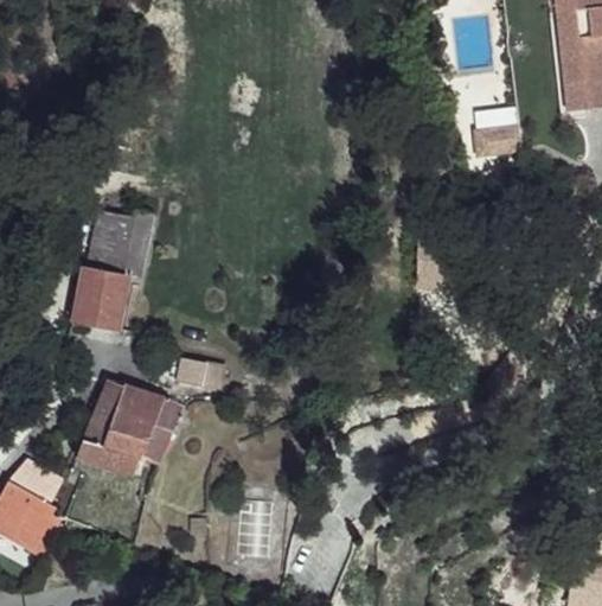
[(517,0),(530,26),(536,61),(542,116),(590,110),(586,83),(580,84),(574,43),(582,42),(600,38),(599,20),(601,19),(601,0),(517,0)]
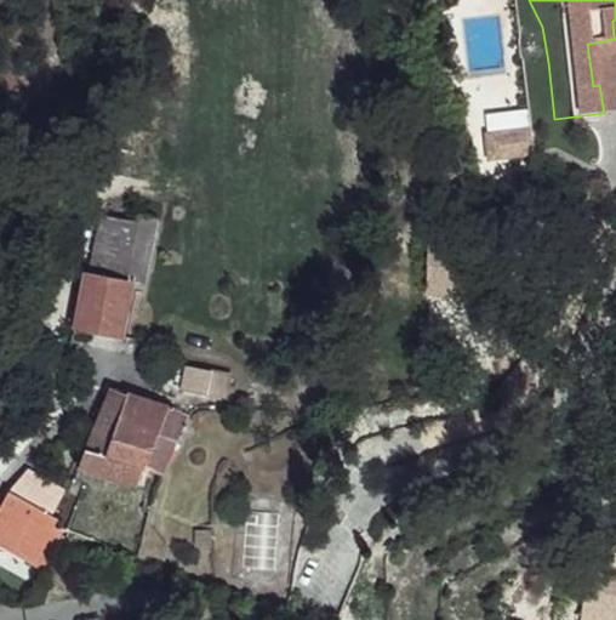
[(595,43),(587,44),(593,86),(599,85),(595,43)]
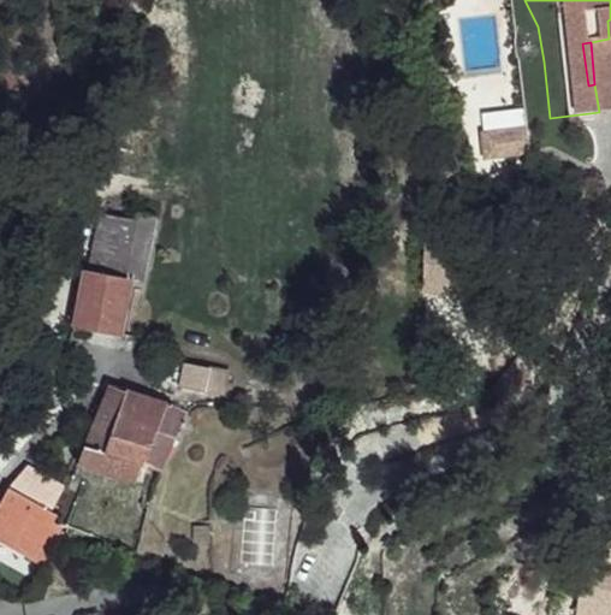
[(525,126),(476,131),(481,157),(528,151),(525,126)]
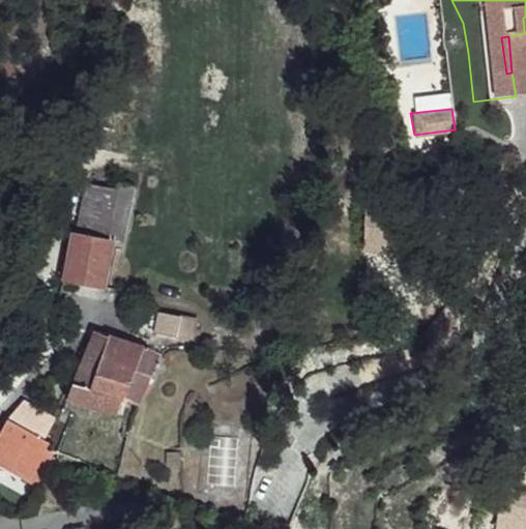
[(71,232),(61,281),(103,288),(112,242),(122,243),(133,186),(116,185),(116,188),(86,182),(76,231),(71,232)]
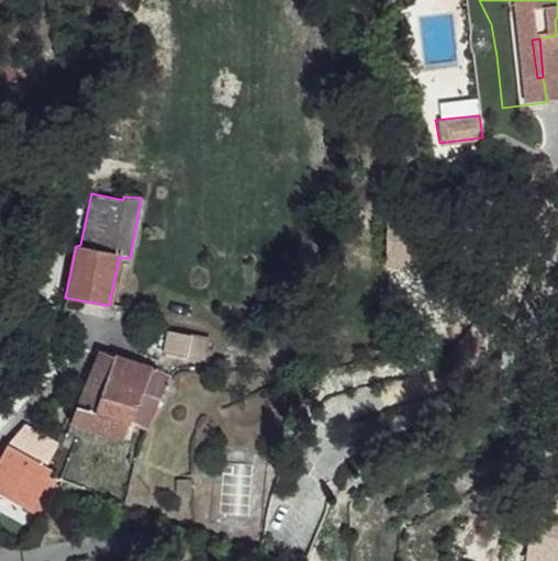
[(190,334),(167,329),(163,351),(186,356),(190,334)]
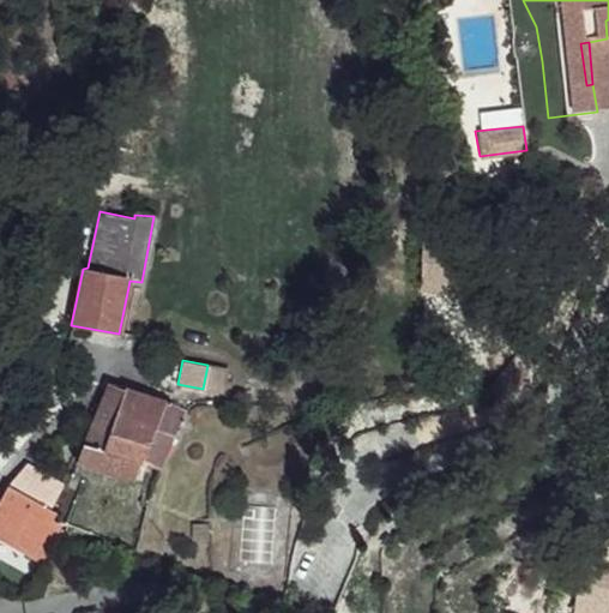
[(227,368),(207,365),(203,389),(222,394),(227,368)]
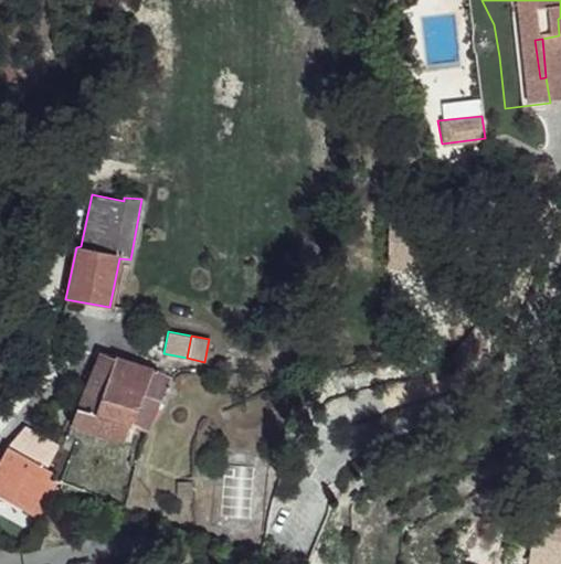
[(99,353),(71,424),(126,442),(128,426),(147,432),(158,402),(160,403),(170,380),(151,370),(99,353)]
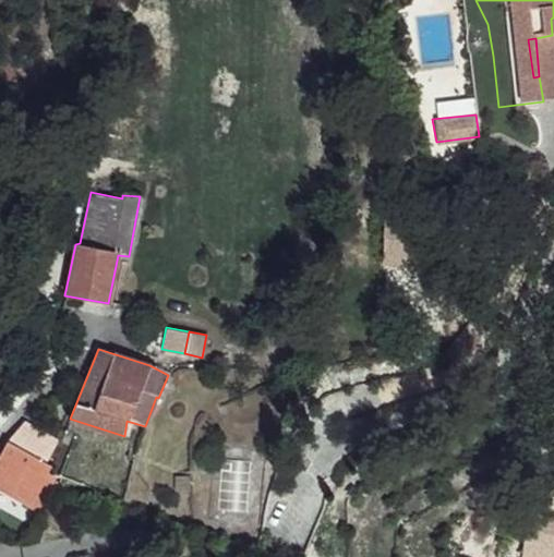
[(2,447),(0,450),(0,473),(13,477),(52,494),(59,475),(37,464),(2,447)]
